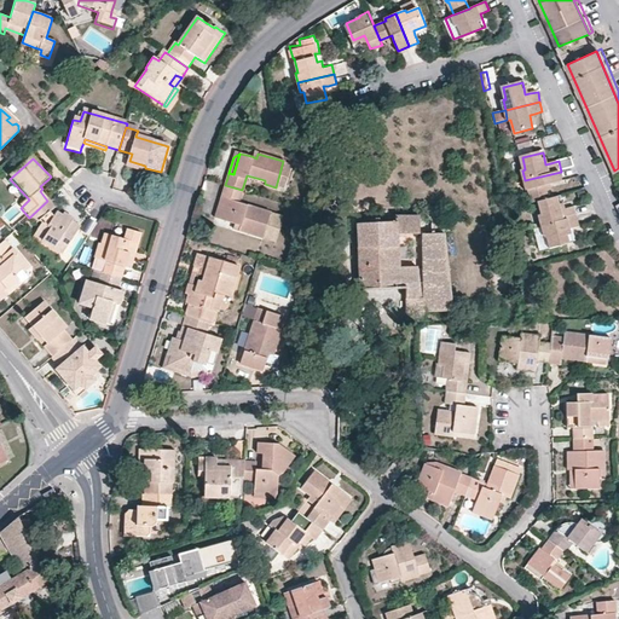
[(145,166),(129,161),(127,167),(140,172),(144,172),(145,168),(145,166)]
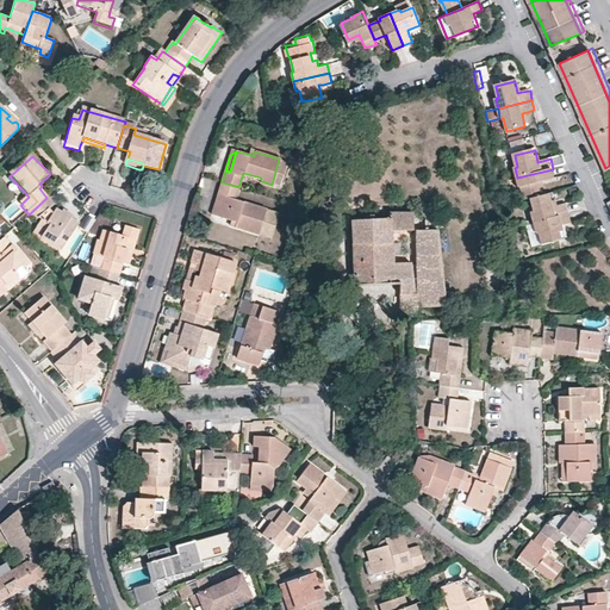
[(533,199),(542,197),(540,182),(543,182),(555,180),(553,169),(517,178),(520,187),(522,187),(526,200),(533,199)]
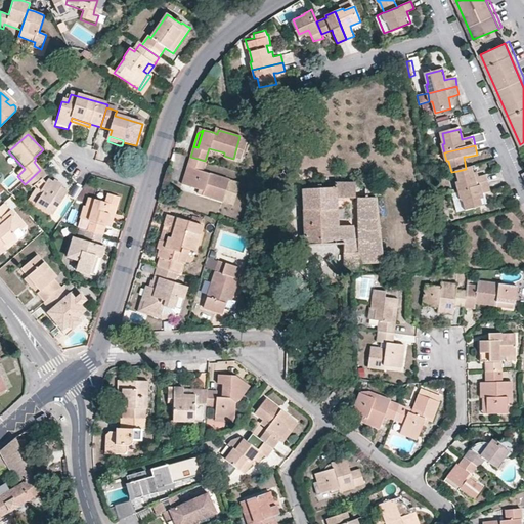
[(205,161),(190,157),(188,164),(187,168),(190,169),(185,185),(203,191),(202,194),(223,202),(229,180),(202,171),(205,161)]
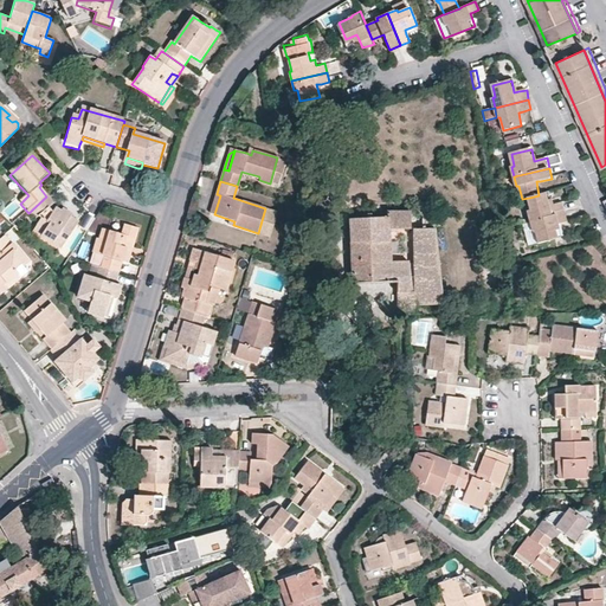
[(549,206),(547,193),(542,194),(539,195),(529,198),(532,211),(529,211),(530,221),(566,213),(563,202),(554,205),(549,206)]
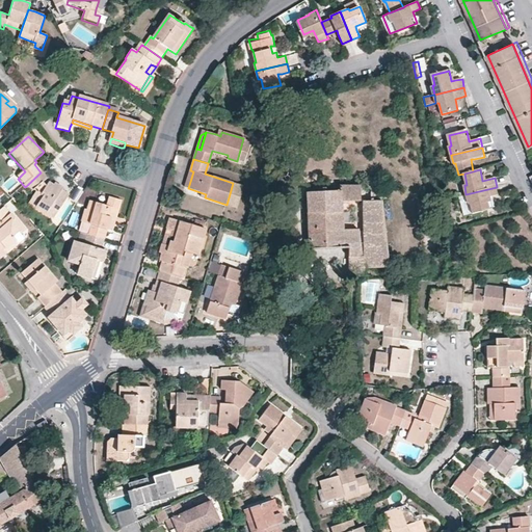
[(185,187),(188,188),(193,171),(190,170),(185,187)]
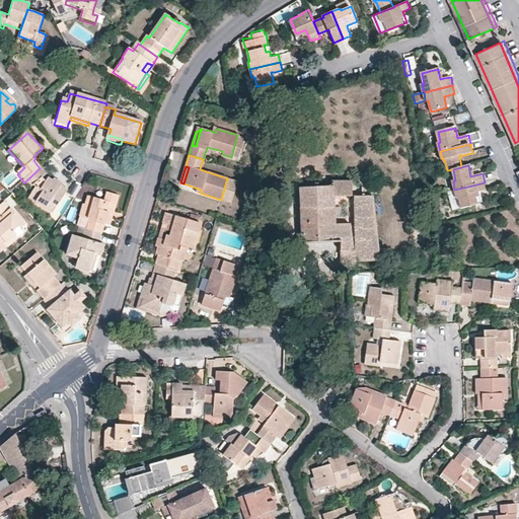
[(47,175),(40,168),(24,182),(31,190),(34,188),(35,189),(31,195),(39,200),(36,204),(51,212),(55,206),(58,207),(67,191),(64,189),(61,188),(62,184),(54,179),(53,181),(48,179),(44,184),(40,182),(47,175)]
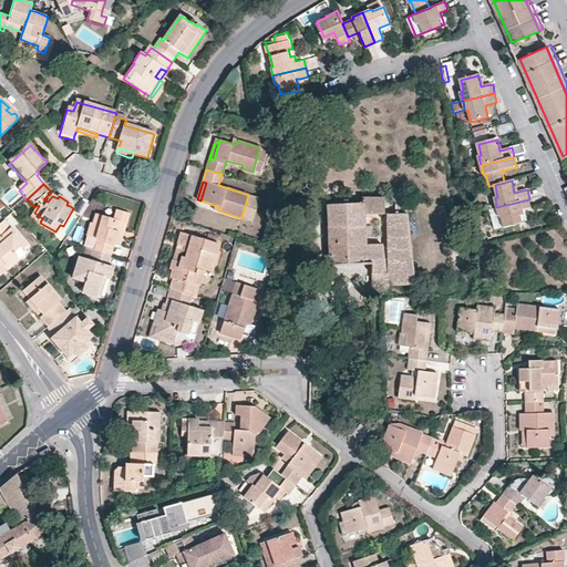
[(363,203),(327,205),(330,265),(343,265),(370,263),(372,294),(392,292),(391,285),(415,282),(411,212),(403,213),(390,213),(391,277),(384,277),(383,243),(367,243),(366,214),(385,213),(385,197),(363,198),(363,203)]
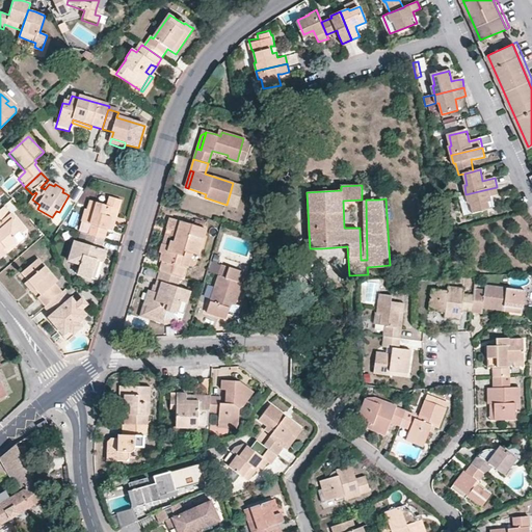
[(499,195),(497,187),(466,194),(468,204),(471,203),(473,213),(473,214),(474,214),(490,210),(487,198),(490,197),(499,195)]
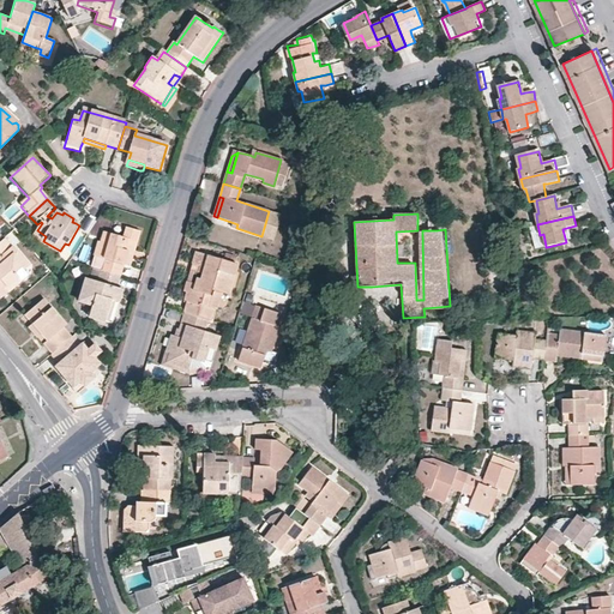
[(102,271),(119,276),(122,264),(126,250),(132,252),(134,247),(138,232),(126,228),(124,239),(103,234),(101,244),(98,242),(94,257),(106,260),(102,271)]
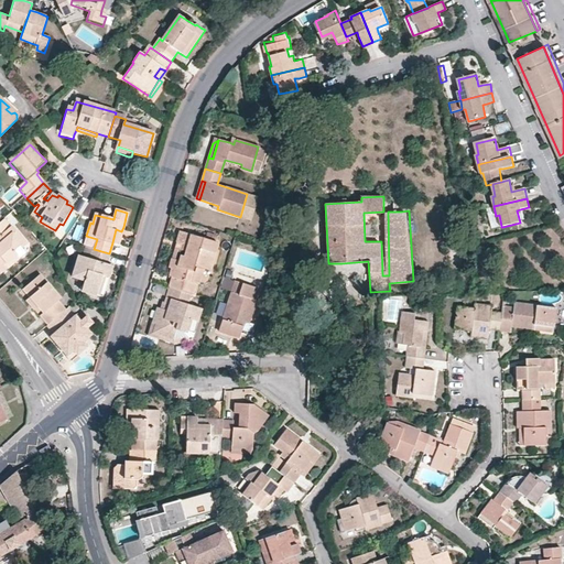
[(32,217),(40,221),(42,217),(34,212),(32,217)]
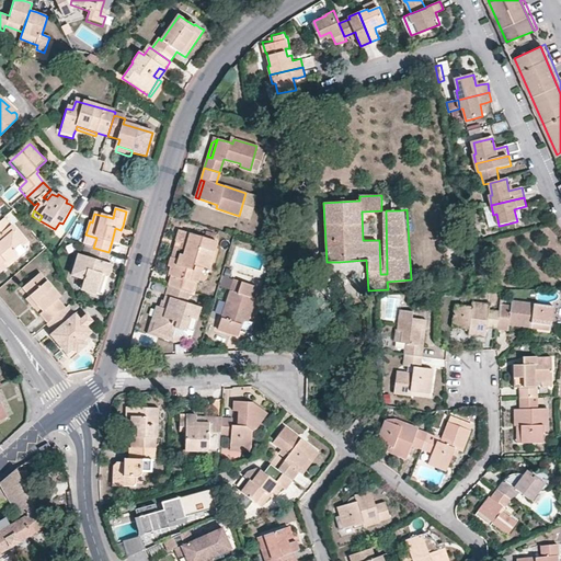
[(12,229),(6,221),(0,225),(0,265),(7,273),(27,253),(24,249),(29,245),(13,228),(12,229)]
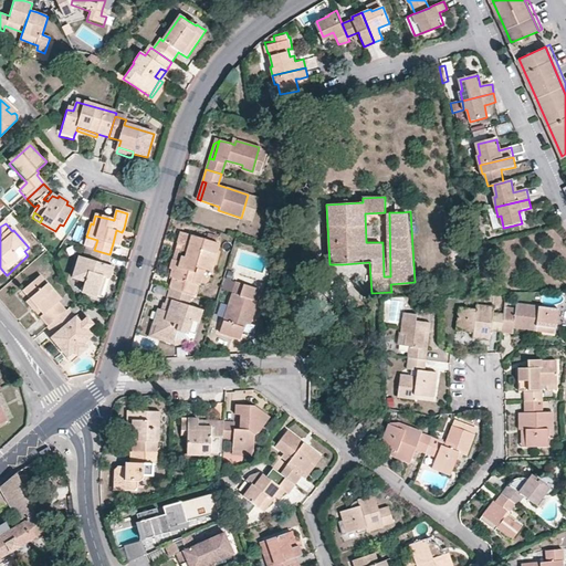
[(116,230),(113,243),(118,245),(122,232),(116,230)]
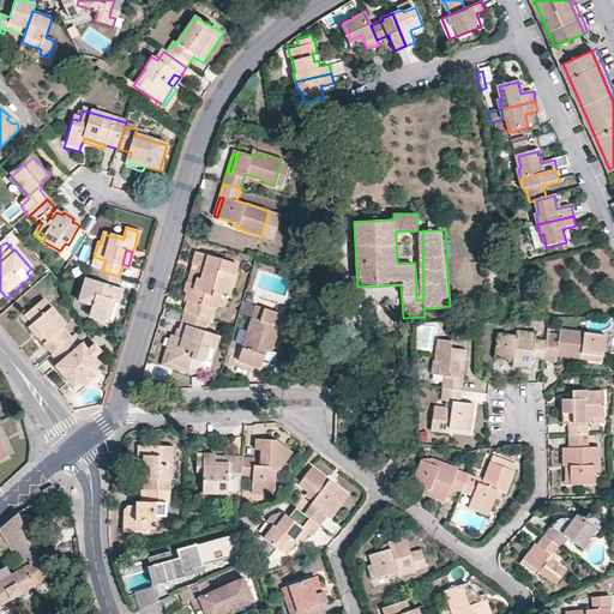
[(200,272),(203,274),(200,278),(196,278),(194,283),(187,282),(185,292),(187,292),(185,300),(187,301),(184,312),(185,312),(211,320),(215,308),(206,306),(212,289),(222,292),(229,294),(235,275),(233,274),(236,264),(197,252),(193,264),(199,266),(198,272),(200,272)]
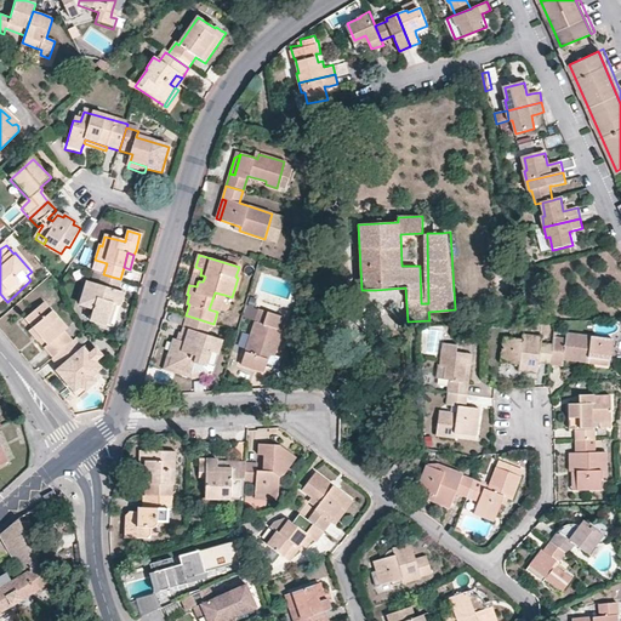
[(193,273),(189,285),(197,286),(198,281),(203,281),(205,277),(203,275),(200,275),(201,269),(195,267),(193,273)]
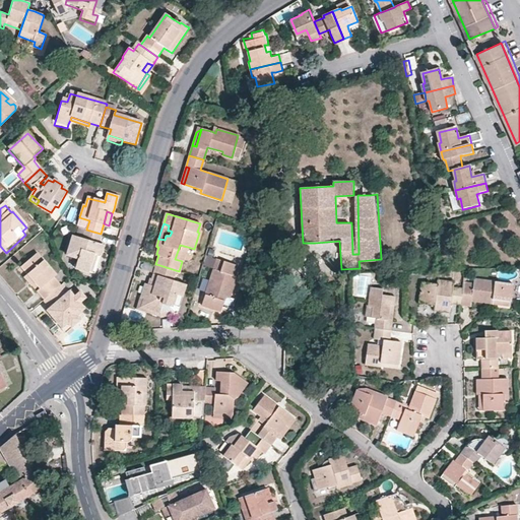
[(86,230),(84,230),(81,241),(72,238),(67,256),(77,260),(75,269),(89,273),(94,255),(100,256),(103,246),(98,244),(101,234),(86,230)]
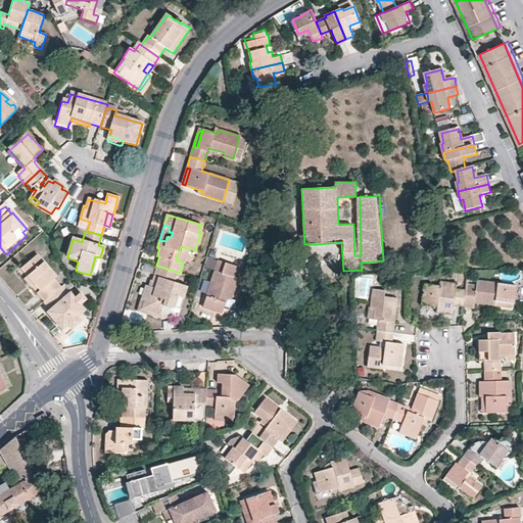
[(189,248),(181,246),(176,260),(183,263),(184,263),(189,248)]
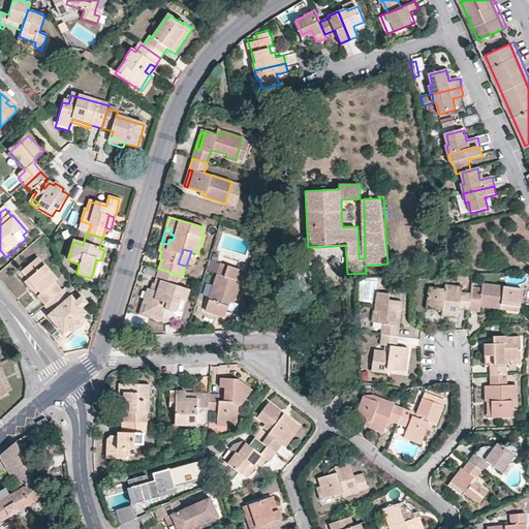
[(47,306),(62,291),(55,283),(57,281),(37,258),(22,273),(29,281),(36,289),(41,294),(39,298),(47,306)]
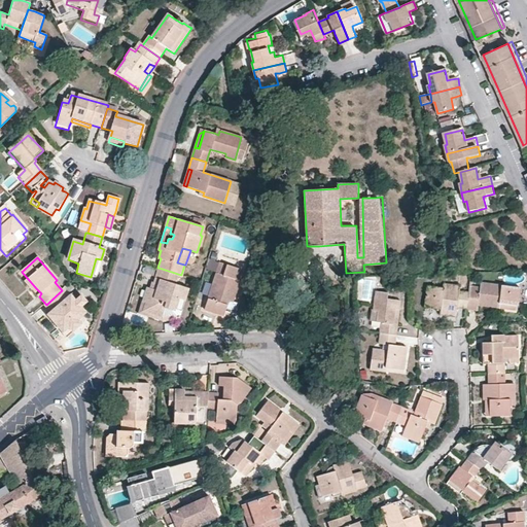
[(100,264),(101,259),(96,258),(91,277),(96,278),(100,264)]
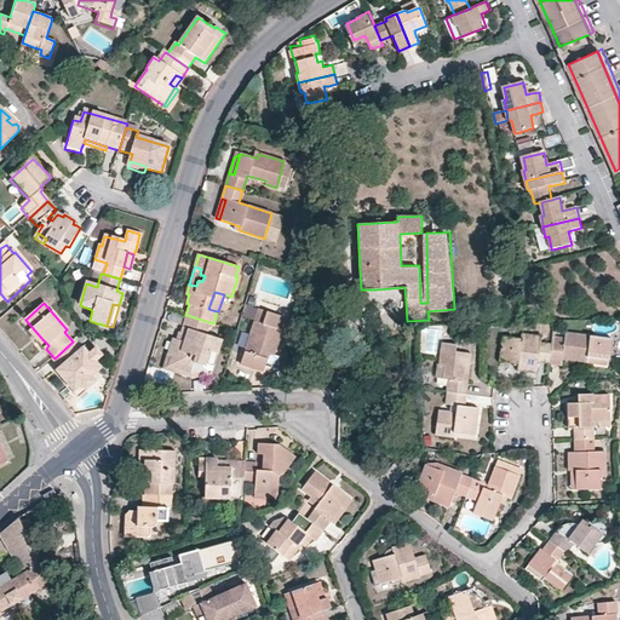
[(275,316),(257,310),(251,332),(256,333),(251,350),(246,349),(241,365),(251,367),(264,371),(267,359),(268,354),(275,356),(282,332),(273,328),(275,316)]
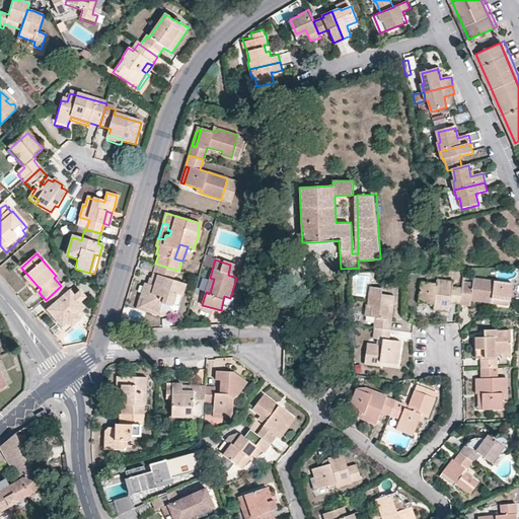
[(175,280),(178,271),(156,264),(151,279),(155,280),(153,285),(150,284),(142,281),(142,282),(141,282),(140,288),(138,296),(142,297),(140,305),(159,310),(161,303),(172,306),(176,294),(183,296),(187,283),(175,280)]
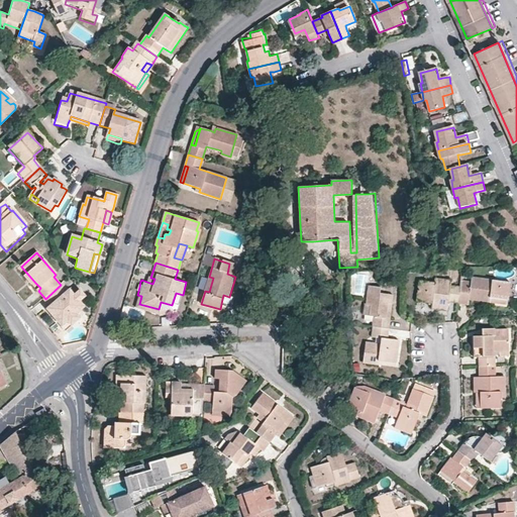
[(35,283),(28,275),(24,279),(28,283),(31,287),(35,283)]
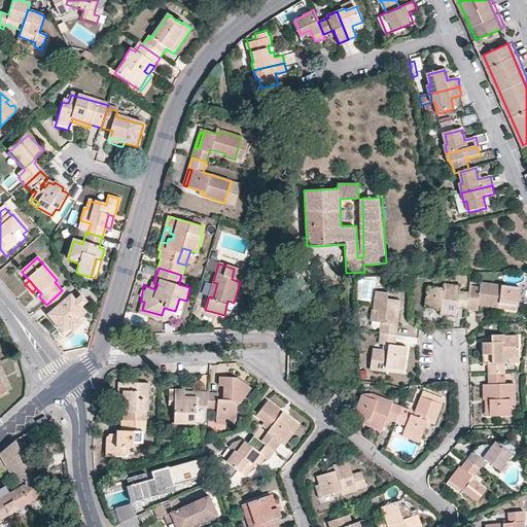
[(479,292),(467,291),(466,299),(465,308),(472,308),(477,309),(478,305),(498,307),(499,304),(517,305),(519,285),(480,281),(479,292)]
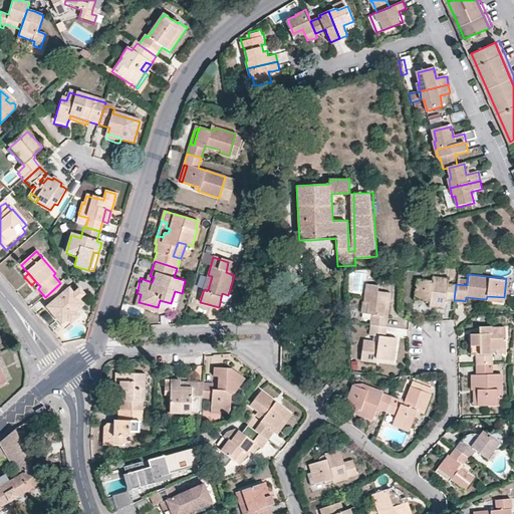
[(370,314),(369,324),(388,326),(389,315),(384,315),(384,301),(390,301),(391,290),(378,288),(378,282),(366,281),(364,300),(367,300),(366,313),(370,314)]
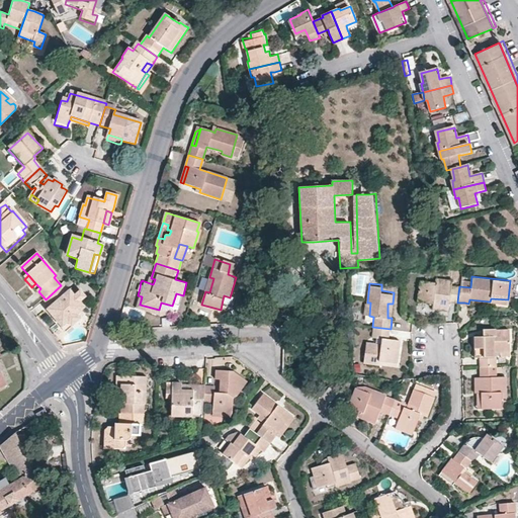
[(70,291),(63,284),(61,285),(46,299),(53,308),(49,311),(51,312),(57,320),(61,318),(67,325),(71,322),(73,325),(82,318),(77,313),(84,306),(81,303),(86,297),(83,294),(81,292),(76,296),(71,291),(70,291)]
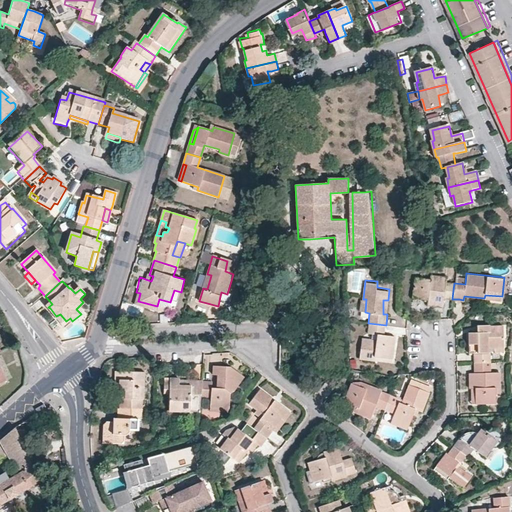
[(452,299),(453,290),(444,288),(444,282),(428,281),(427,284),(412,283),(411,297),(426,299),(426,301),(425,305),(434,306),(441,306),(442,298),(452,299)]
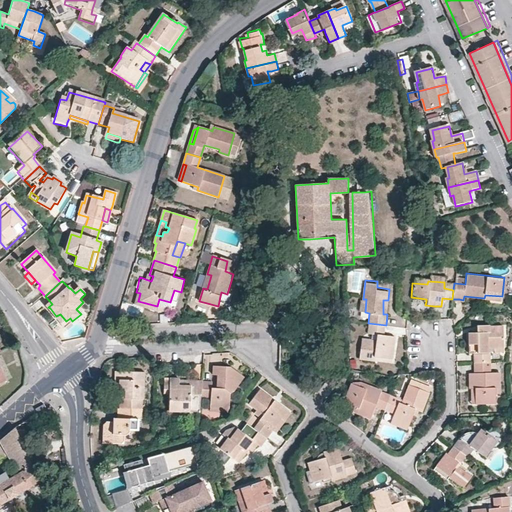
[(176,311),(181,292),(174,290),(170,302),(159,299),(157,306),(138,301),(140,293),(136,292),(133,304),(157,311),(176,311)]
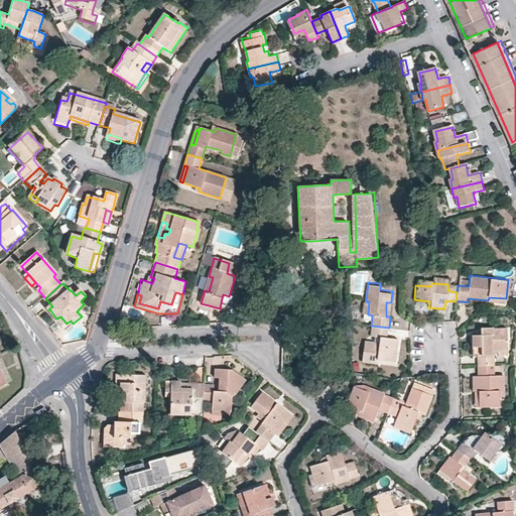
[(56,318),(50,310),(48,312),(68,334),(86,316),(82,311),(86,307),(84,304),(77,311),(82,316),(73,324),(71,320),(67,324),(60,316),(56,318)]
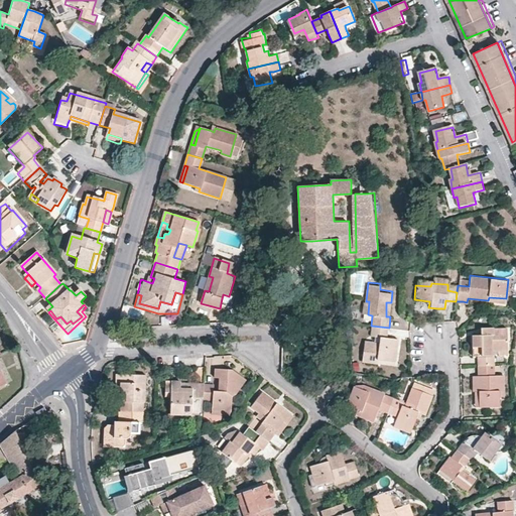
[(375,359),(383,360),(397,360),(398,351),(399,337),(389,336),(389,328),(371,326),(370,336),(378,337),(377,342),(363,341),(361,362),(375,363),(375,359)]
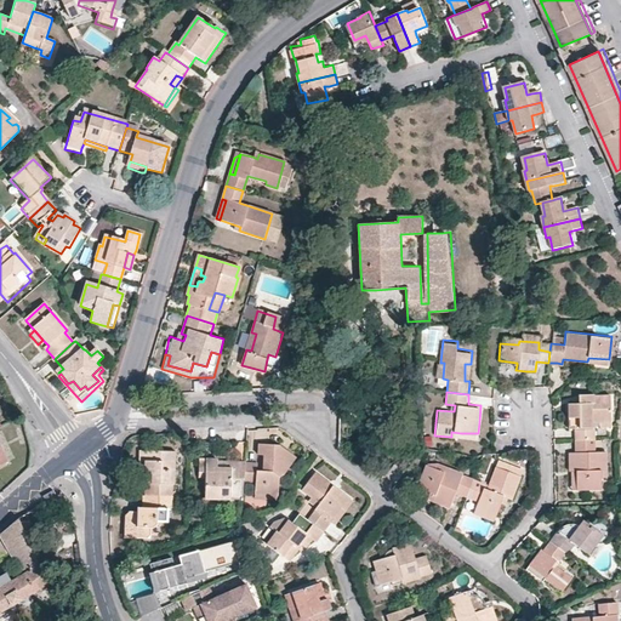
[(573,428),(573,440),(592,439),(591,427),(588,427),(588,421),(598,421),(609,421),(608,394),(590,394),(591,398),(591,403),(585,403),(567,404),(568,425),(568,428),(573,428)]
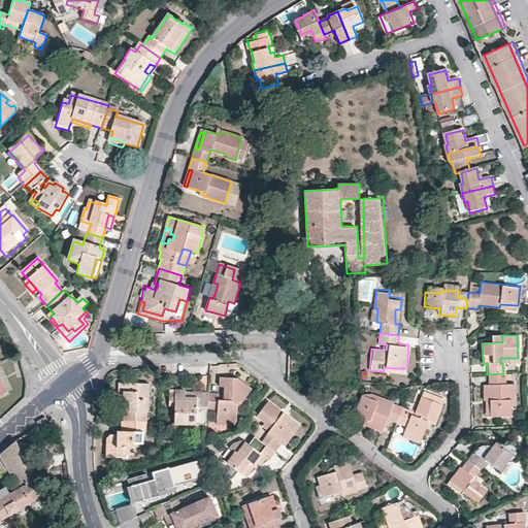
[(503,373),(487,374),(488,385),(483,385),(483,400),(484,400),(488,400),(489,416),(508,416),(508,406),(508,399),(513,399),(513,384),(503,384),(503,373)]
